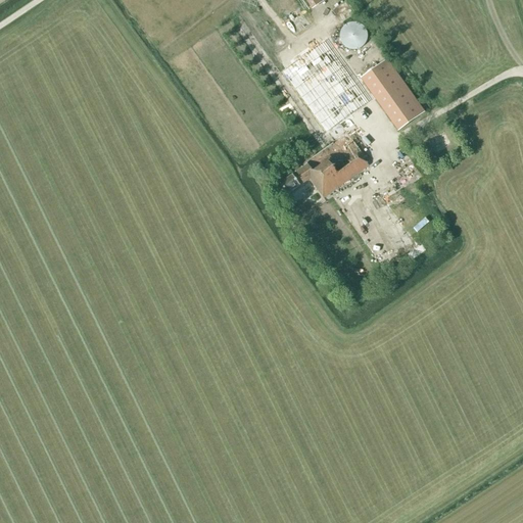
[(340,37),(340,39),(341,42),(342,44),(343,46),(345,47),(347,49),(349,50),(352,50),(354,50),(358,50),(360,49),(362,48),(364,46),(365,44),(367,42),(367,39),(367,37),(367,35),(367,32),(366,30),(364,28),(362,26),(360,25),(358,24),(354,24),(352,24),(350,24),(347,25),(345,26),(343,28),(342,30),(341,32),(340,34),(340,37)]
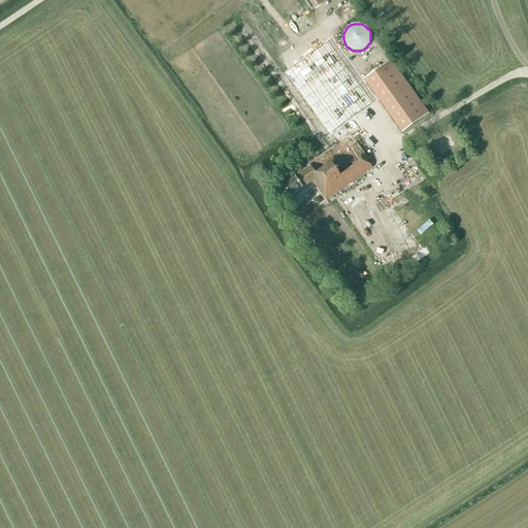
[(327,43),(286,73),(330,134),(331,134),(338,143),(308,165),(310,167),(283,187),(290,197),(312,182),(327,200),(372,168),(366,159),(367,158),(363,153),(369,149),(359,135),(354,139),(351,135),(350,135),(342,126),(371,105),(327,43)]
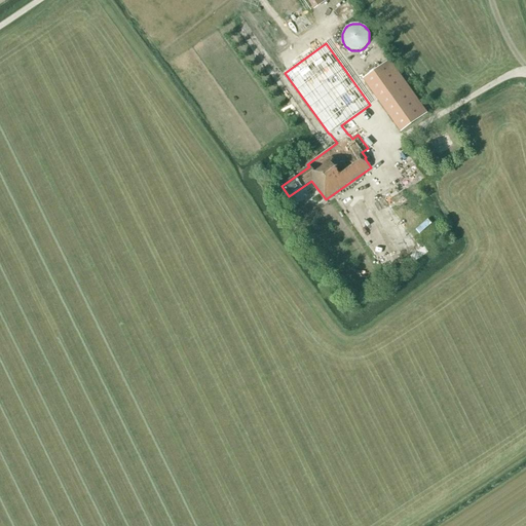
[(388,61),(362,80),(401,133),(427,113),(388,61)]
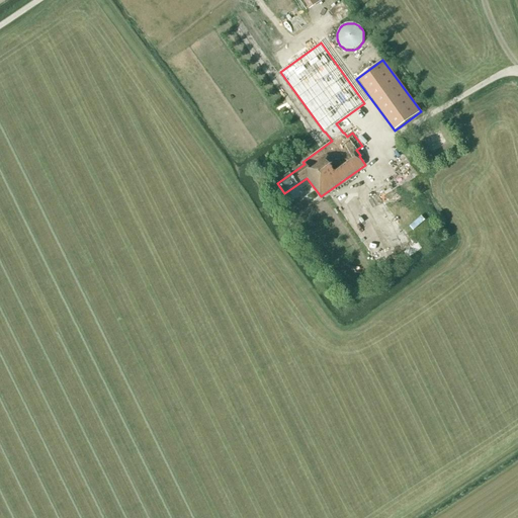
[(385,193),(381,188),(376,192),(380,197),(385,193)]
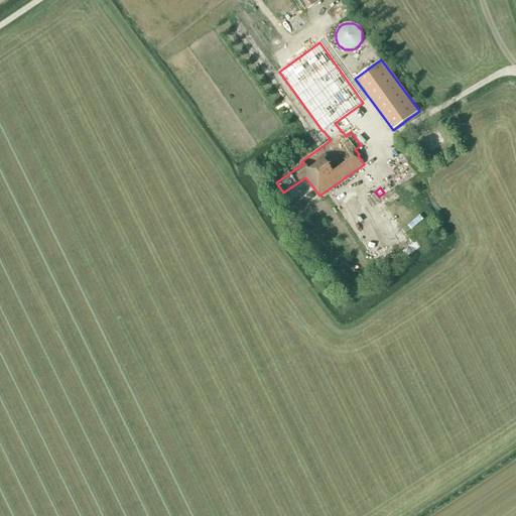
[(415,248),(403,228),(401,229),(391,212),(377,220),(398,258),(415,248)]
